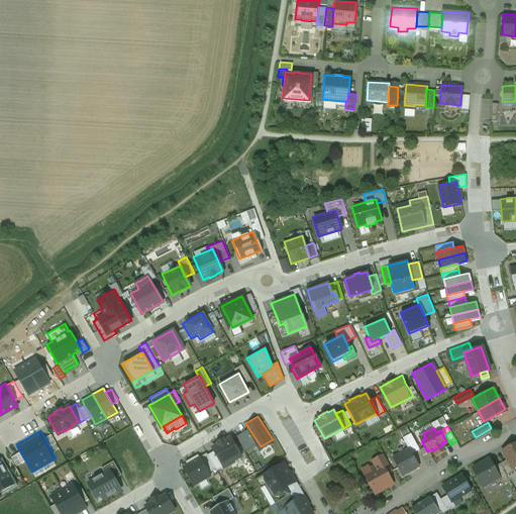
[(230,432),(210,443),(222,466),(242,455),(230,432)]
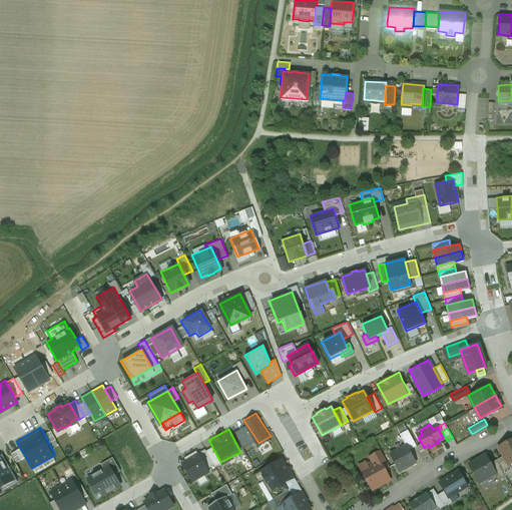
[(407,429),(399,433),(405,444),(406,444),(408,449),(416,444),(407,429)]
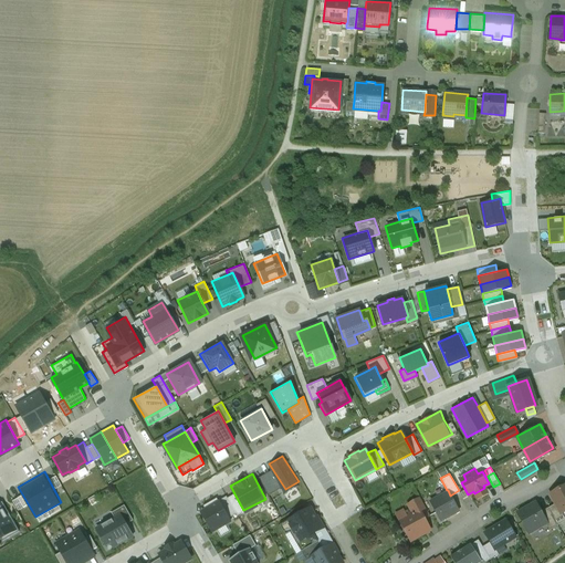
[(564,483),(550,492),(555,501),(561,511),(564,509),(564,483)]
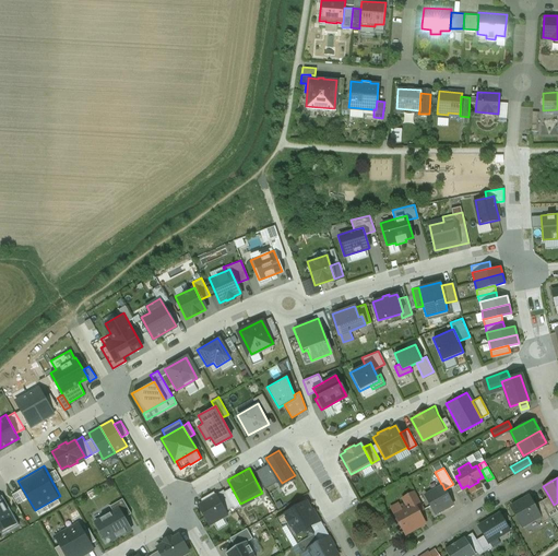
[(441,484),(424,494),(435,512),(452,503),(444,489),(442,484),(441,484)]
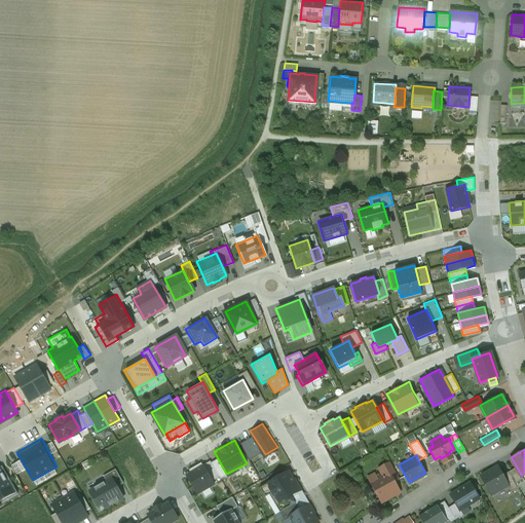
[(191,473),(186,475),(196,492),(214,483),(212,480),(203,465),(201,461),(188,469),(191,473)]
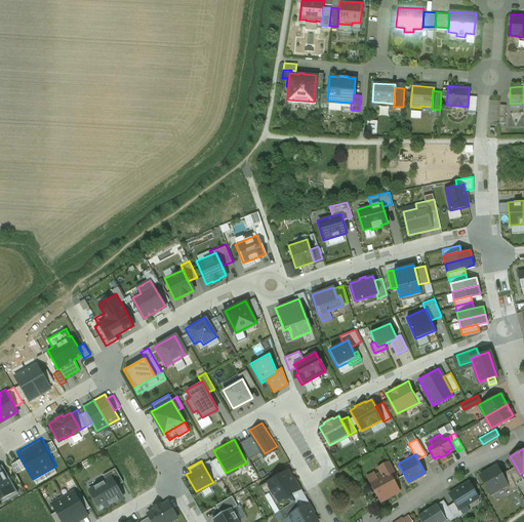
[(210,460),(203,465),(211,479),(218,475),(210,460)]
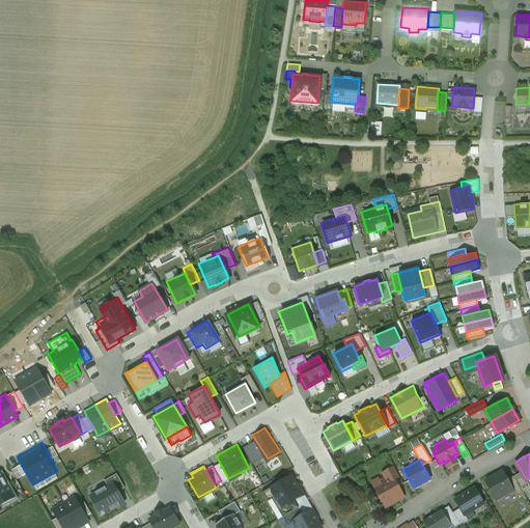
[(393,466),(382,472),(386,480),(392,476),(397,484),(402,481),(393,466)]
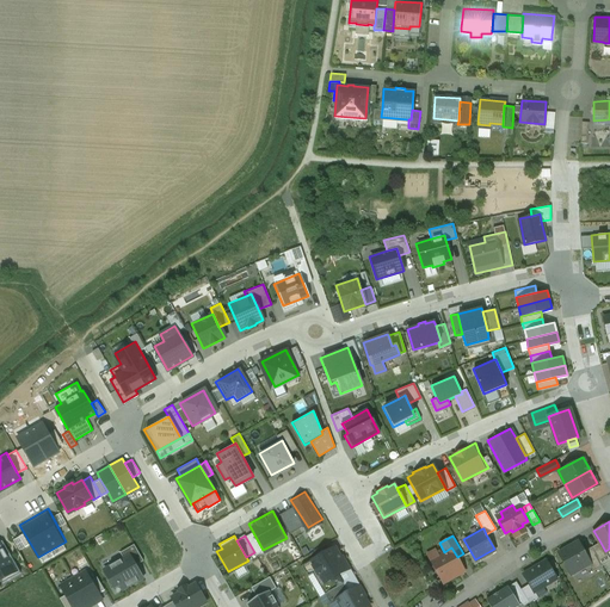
[(0,580),(1,578),(2,581),(20,571),(2,539),(0,540),(0,580)]
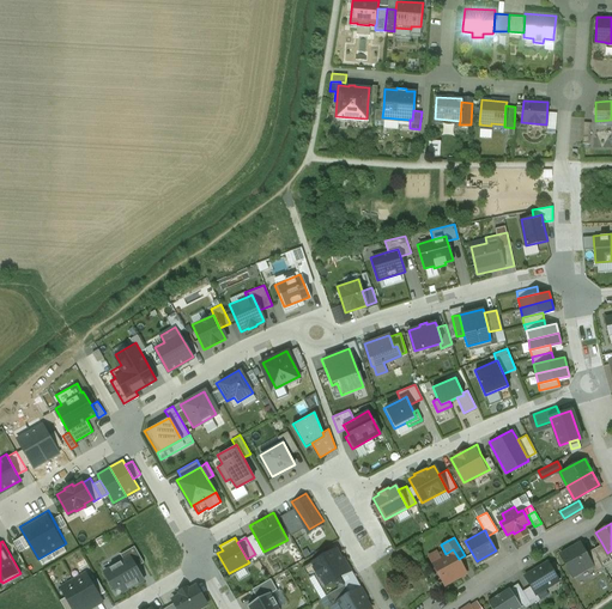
[(585,552),(579,542),(561,553),(573,574),(591,565),(592,564),(585,552)]
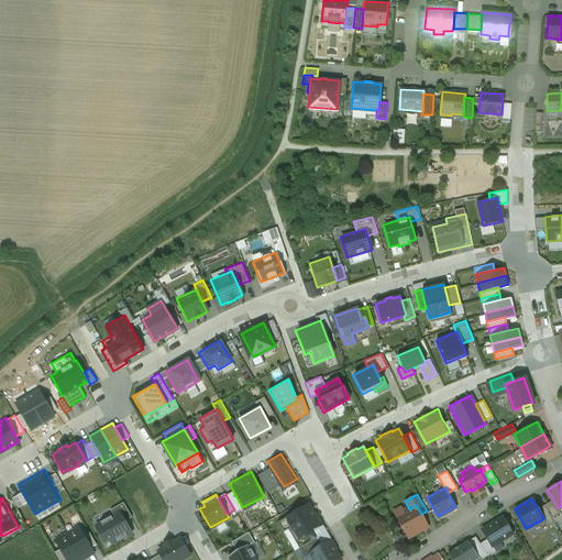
[(558,508),(552,498),(544,503),(554,520),(561,516),(558,508)]
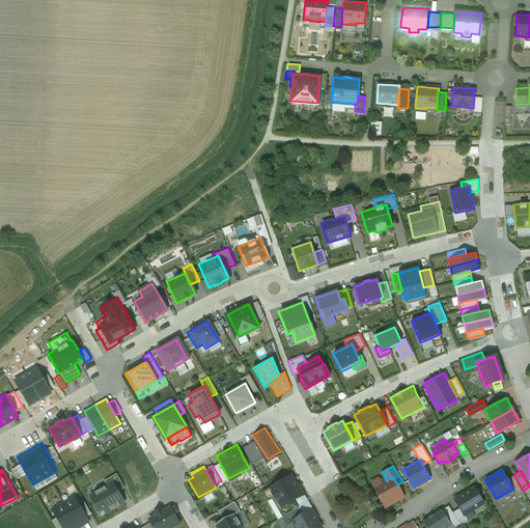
[(116,472),(104,479),(107,484),(112,481),(117,491),(124,487),(116,472)]
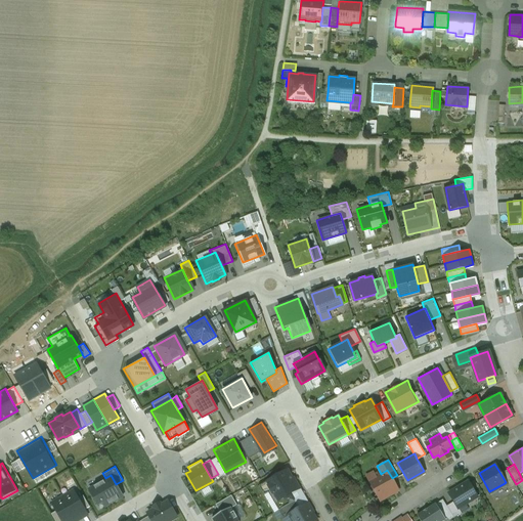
[(271,489),(276,500),(299,487),(287,468),(258,485),(263,493),(271,489)]
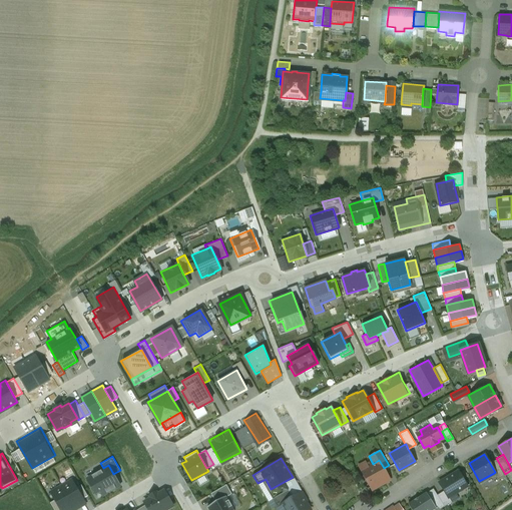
[(505,474),(496,458),(489,462),(495,472),(494,473),(497,478),(505,474)]
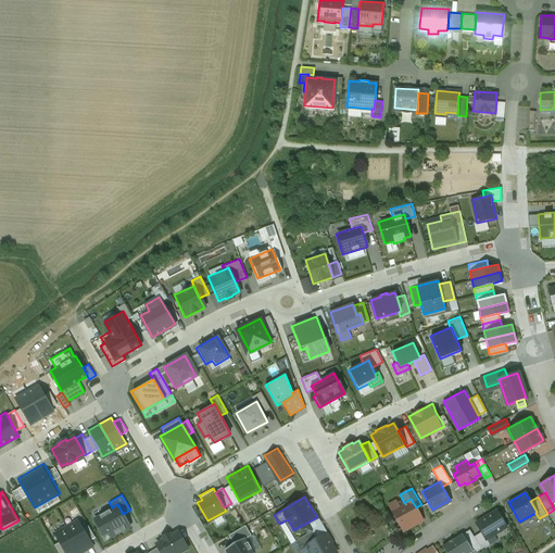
[(404,503),(394,508),(399,517),(396,518),(402,528),(421,518),(416,507),(411,499),(404,503)]
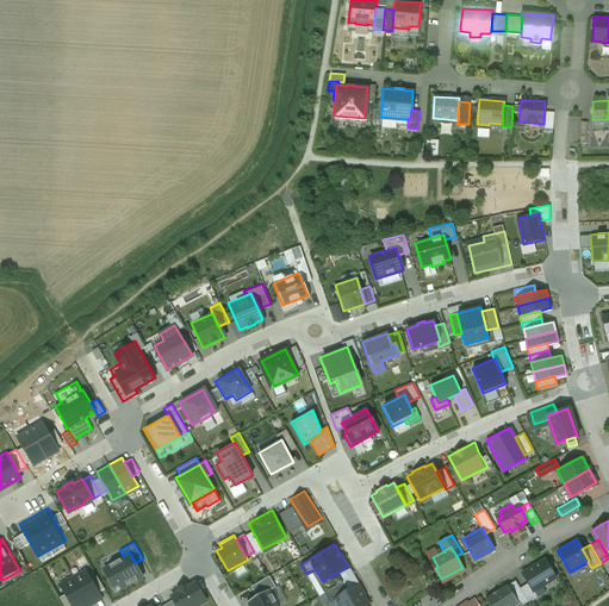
[(123,556),(104,568),(115,585),(119,582),(122,587),(142,575),(135,563),(129,553),(123,556)]
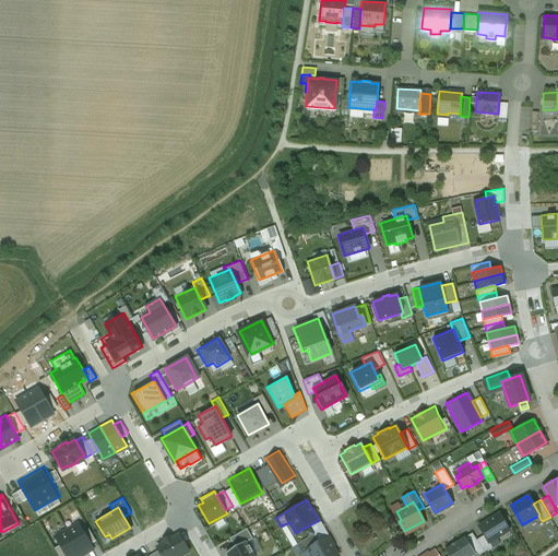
[(499,511),(477,524),(484,533),(488,541),(509,529),(499,511)]
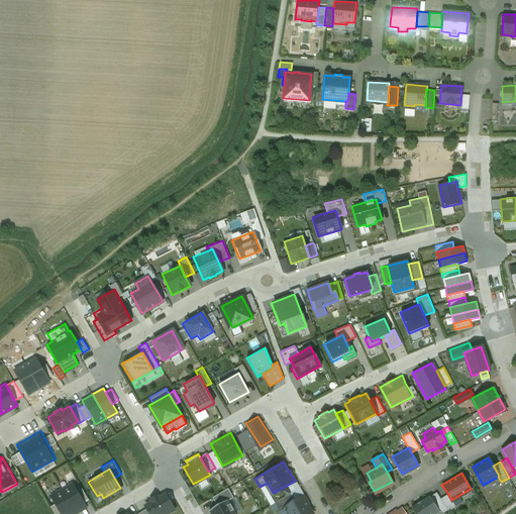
[(72,482),(62,489),(75,512),(86,506),(83,501),(77,490),(72,482)]
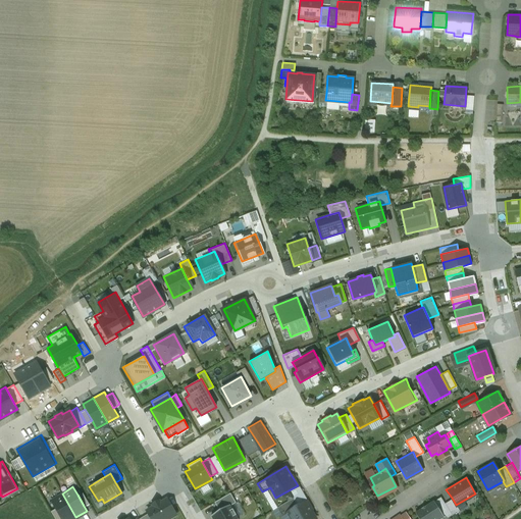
[(83,491),(77,495),(84,506),(89,503),(83,491)]
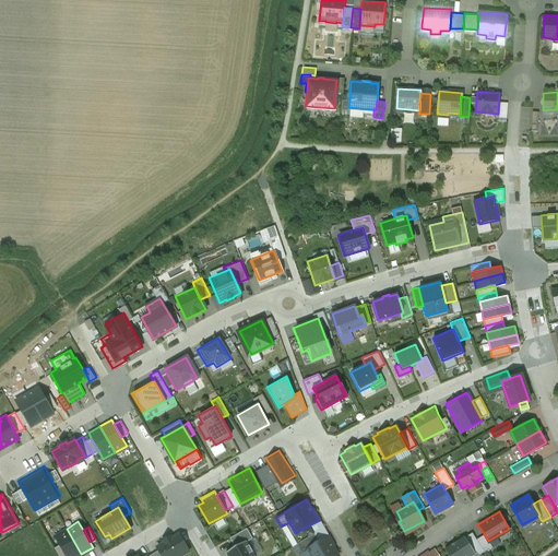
[(229,536),(235,546),(247,540),(252,536),(246,527),(229,536)]
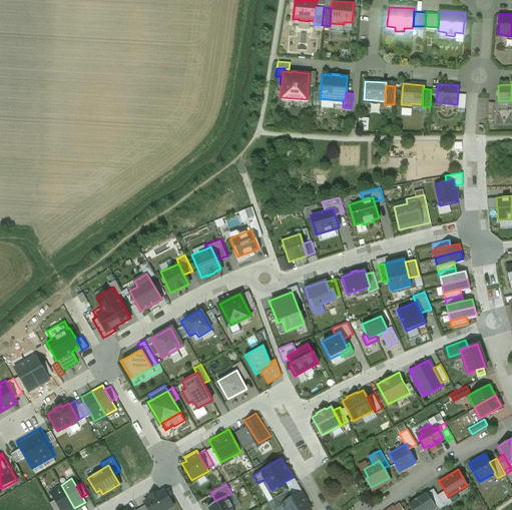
[(61,509),(71,509),(74,508),(61,485),(50,490),(55,498),(61,509)]
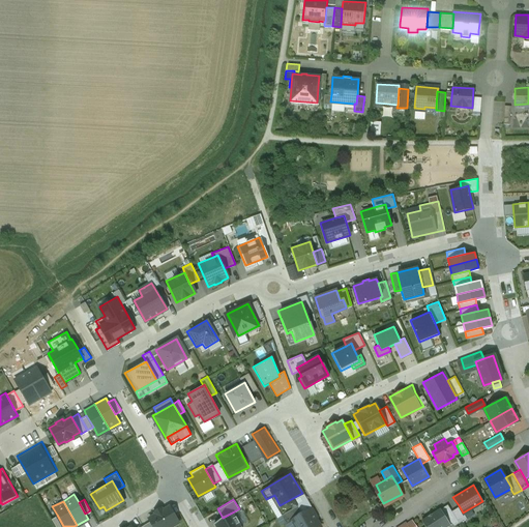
[(297,504),(282,515),(286,523),(291,520),(290,520),(302,513),(297,504)]
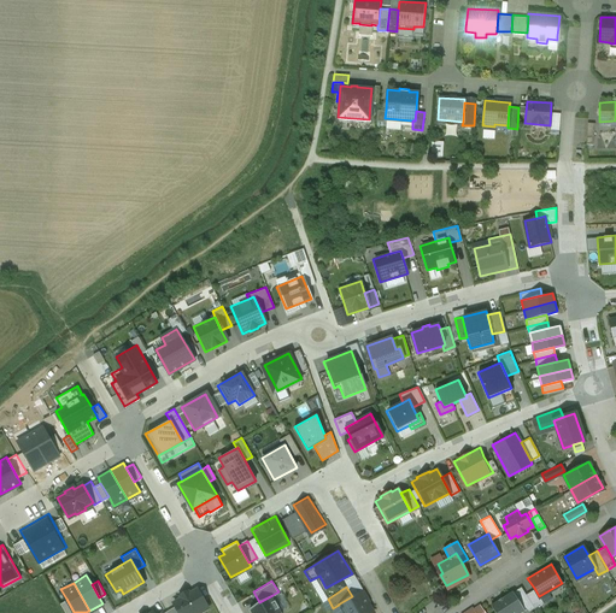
[(180,612),(195,612),(207,607),(198,588),(174,601),(176,605),(180,612)]
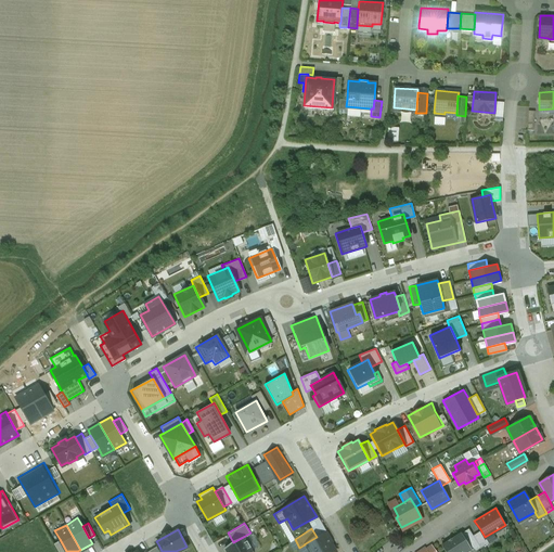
[(485,537),(480,529),(473,535),(480,547),(488,541),(485,537)]
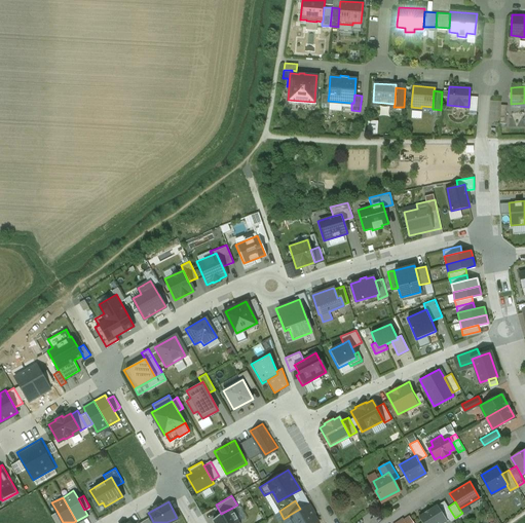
[(437,503),(428,509),(428,510),(424,512),(418,516),(422,522),(441,522),(447,520),(437,503)]
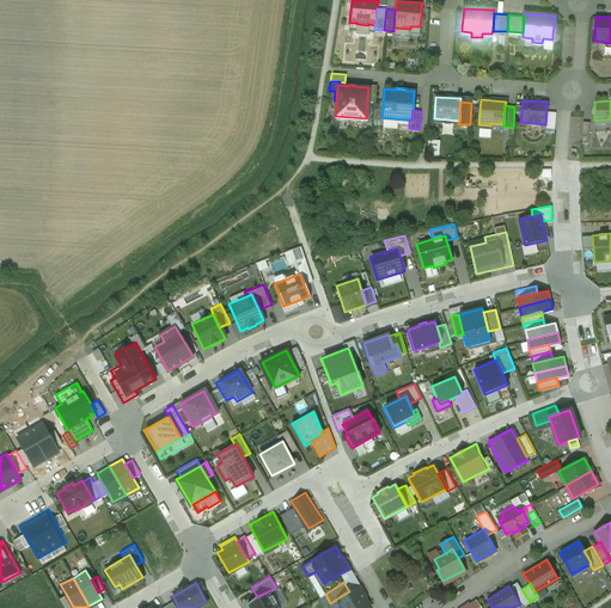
[(349,591),(335,600),(336,600),(340,607),(365,607),(370,606),(359,587),(349,591)]
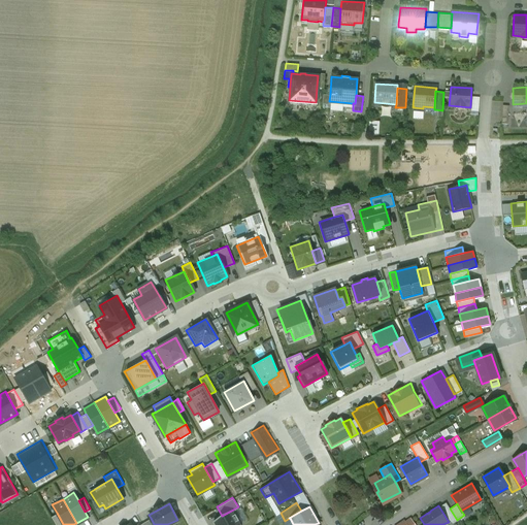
[(222,516),(212,521),(215,524),(239,524),(241,524),(233,510),(222,516)]
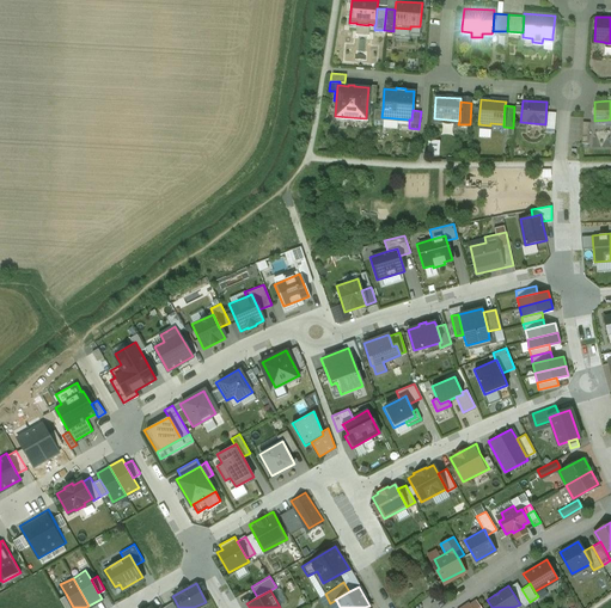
[(71,607),(73,607),(66,594),(60,597),(65,607),(71,607)]
